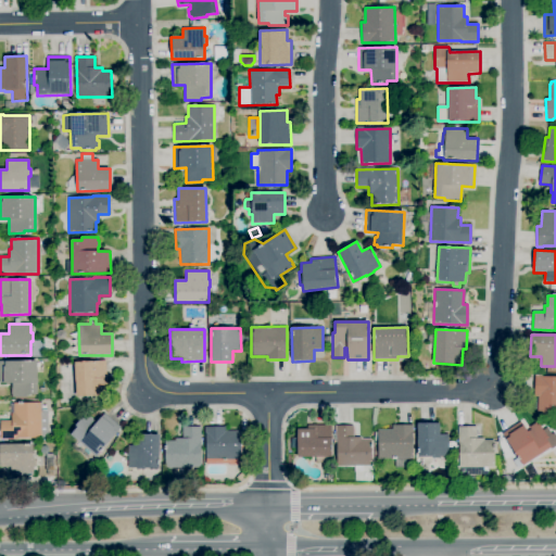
[(27,397),(11,397),(11,389),(12,389),(12,383),(0,383),(0,361),(37,361),(37,394),(27,395),(27,397)]
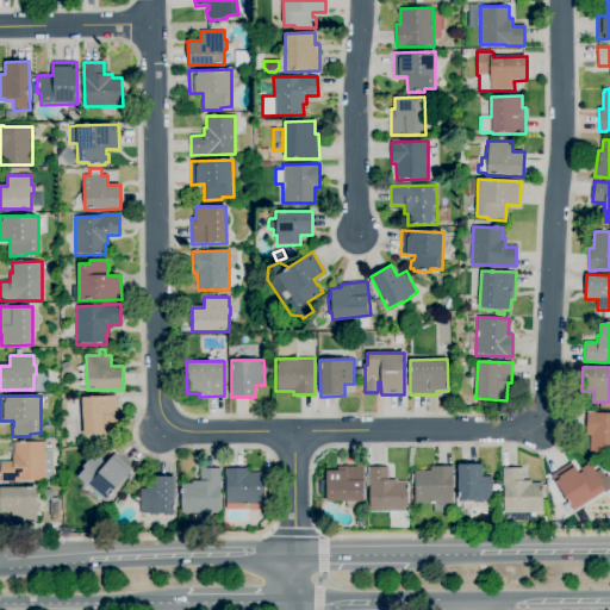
[(83,435),(81,398),(117,396),(118,422),(113,423),(114,434),(83,435)]
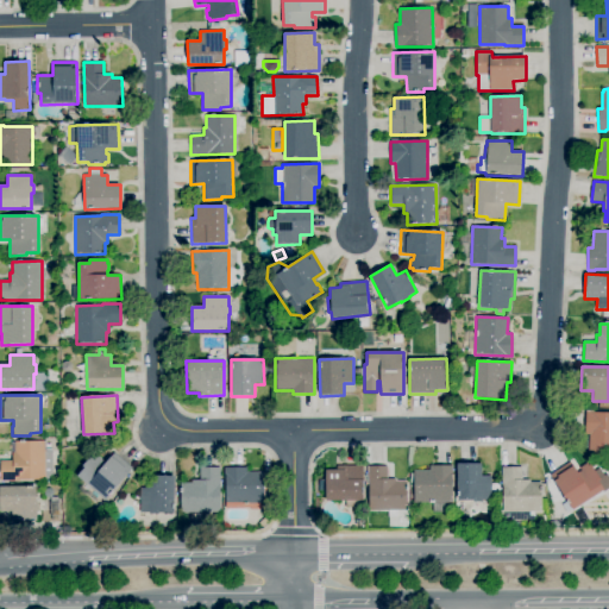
[(608,451),(589,451),(589,434),(585,434),(586,412),(592,412),(592,413),(608,413),(608,451)]
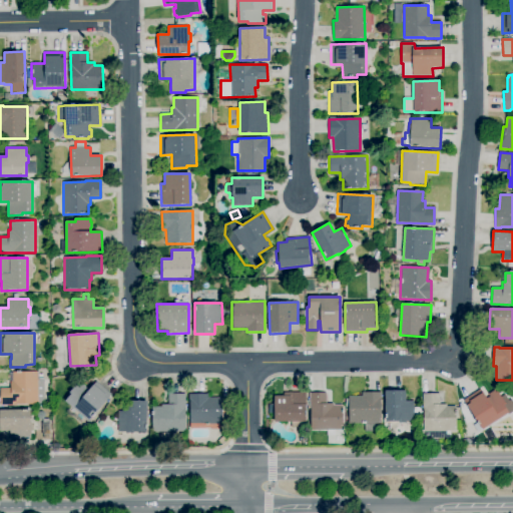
[(0,406),(0,389),(10,389),(10,381),(13,381),(12,372),(37,372),(38,405),(0,406)]
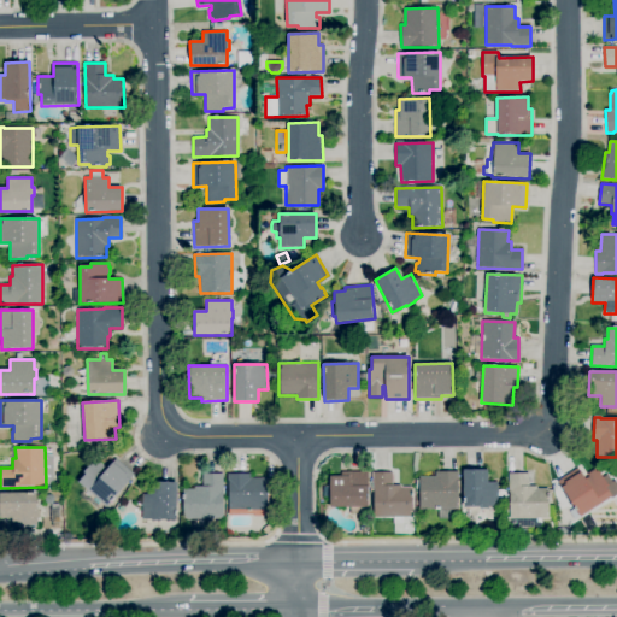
[(106,507),(78,483),(86,474),(83,472),(95,458),(103,465),(107,469),(116,459),(134,475),(106,507)]
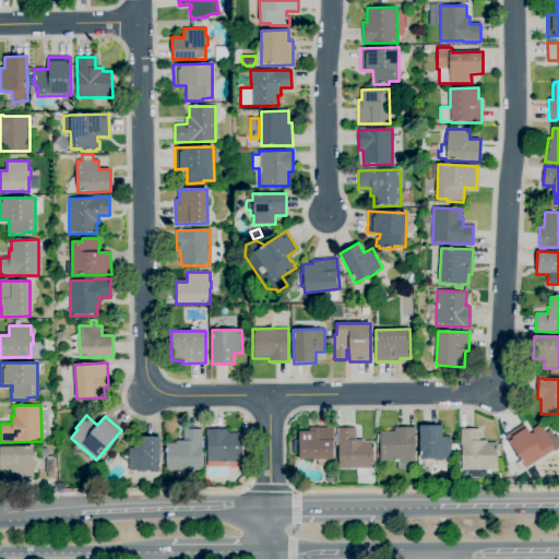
[(525,468),(508,441),(512,439),(511,437),(515,433),(513,430),(523,424),(530,435),(533,432),(532,429),(538,425),(539,428),(542,426),(556,449),(525,468)]
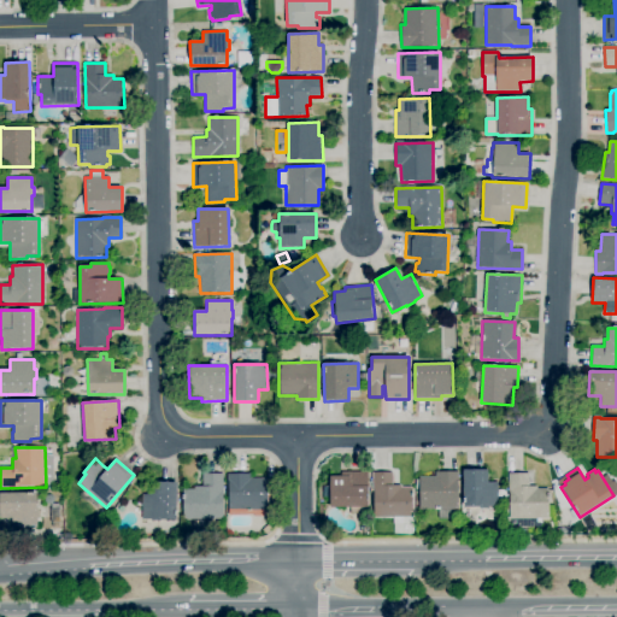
[(479,509),(479,507),(464,507),(463,470),(487,470),(487,483),(497,482),(498,507),(488,507),(488,509),(479,509)]
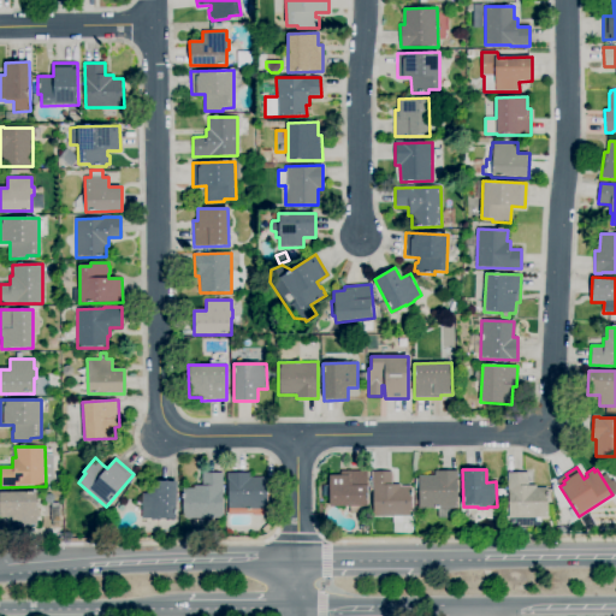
[(350,513),(350,507),(329,507),(329,496),(323,496),(323,486),(329,486),(329,475),(341,475),(341,472),(367,471),(367,507),(360,507),(360,513),(350,513)]
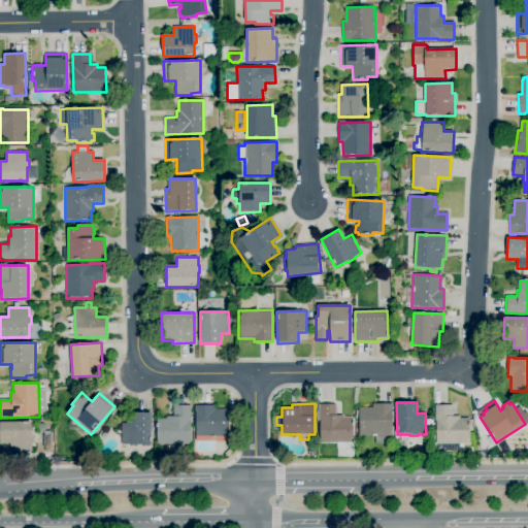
[(374,444),(374,436),(359,436),(359,419),(356,419),(356,410),(359,410),(359,408),(372,408),(372,404),(392,403),(392,438),(394,438),(394,443),(390,443),(390,439),(383,439),(383,444),(374,444)]
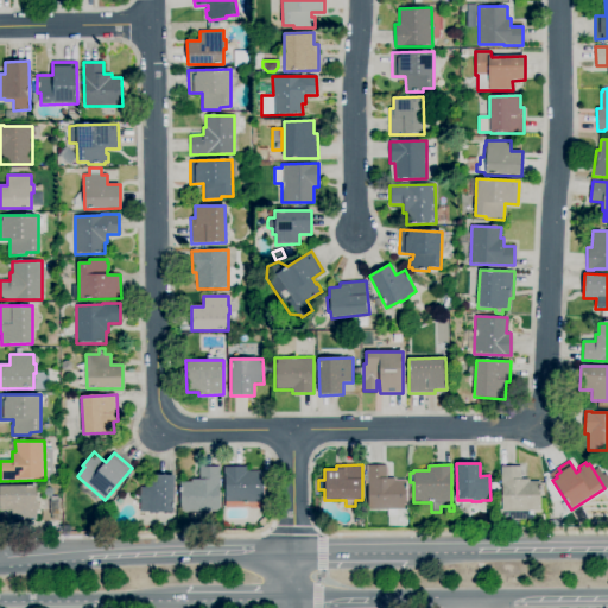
[(388,517),(387,510),(367,511),(367,466),(387,466),(387,479),(394,479),(394,481),(406,481),(406,510),(397,510),(397,517),(388,517)]
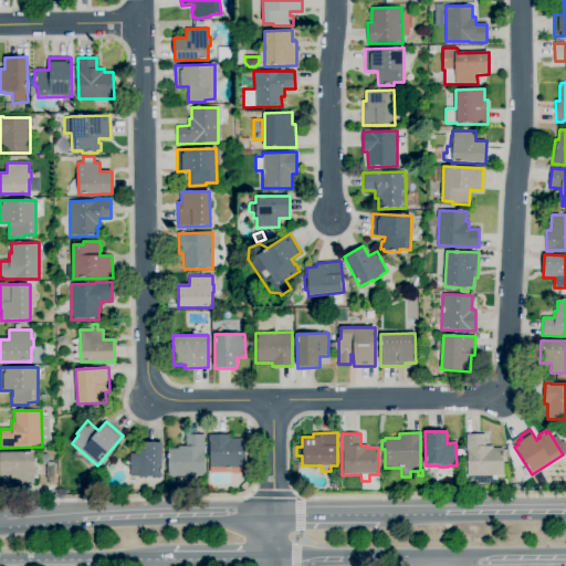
[(205,477),(168,478),(168,449),(178,449),(178,447),(185,447),(185,435),(203,435),(205,477)]
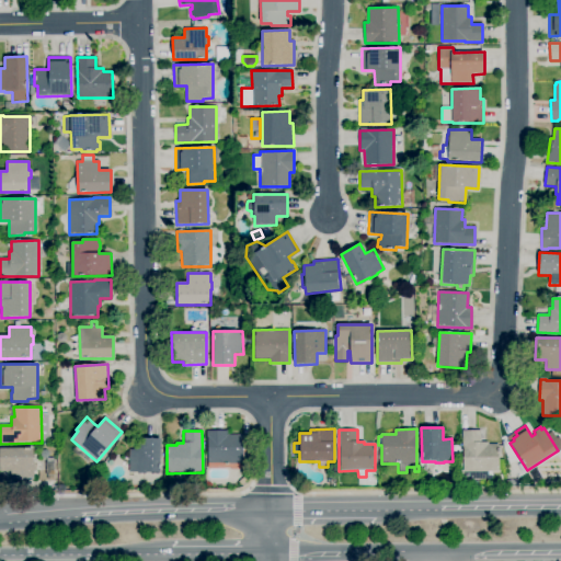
[(207,464),(207,431),(227,431),(227,435),(242,435),(242,462),(207,464)]
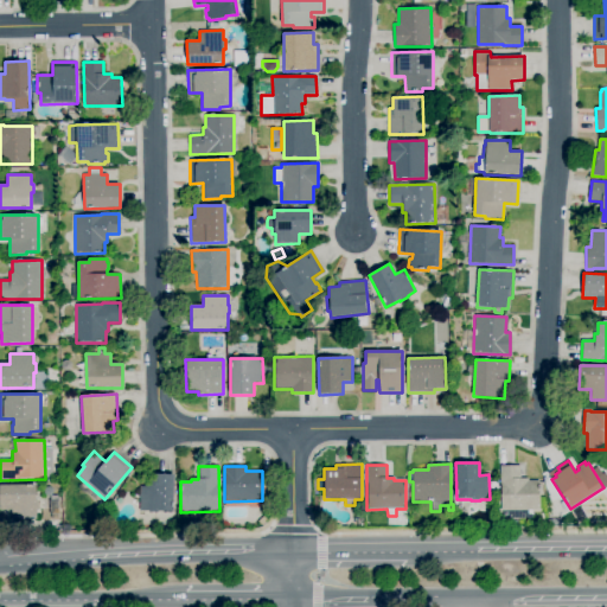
[(503,518),(503,511),(502,511),(500,483),(500,466),(521,466),(521,479),(529,479),(529,480),(538,480),(540,510),(532,510),(532,518),(503,518)]
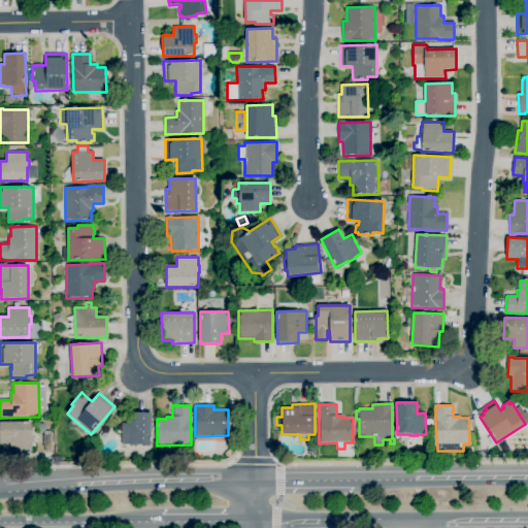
[(151,444),(122,444),(122,424),(131,424),(131,414),(151,414),(151,444)]
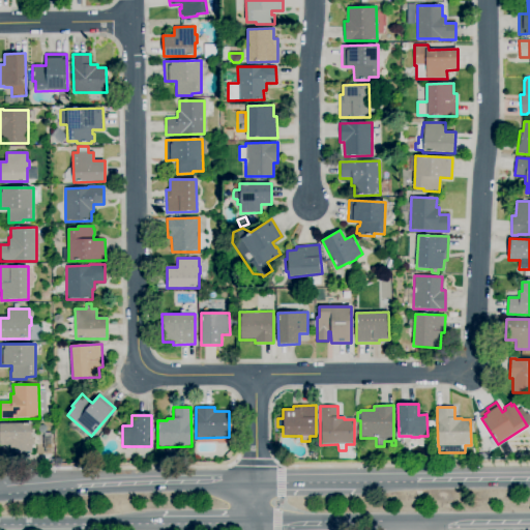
[(10,453),(10,445),(0,445),(0,423),(31,423),(31,438),(33,438),(33,445),(32,445),(32,453),(10,453)]
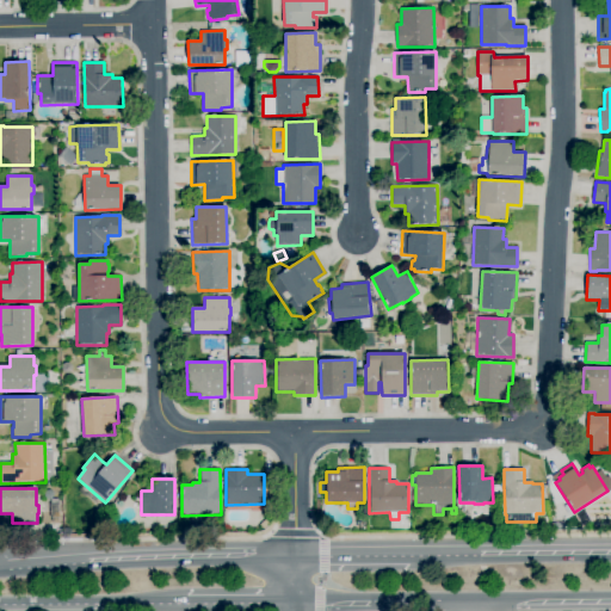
[(264,530),(259,525),(265,520),(270,524),(264,530)]
